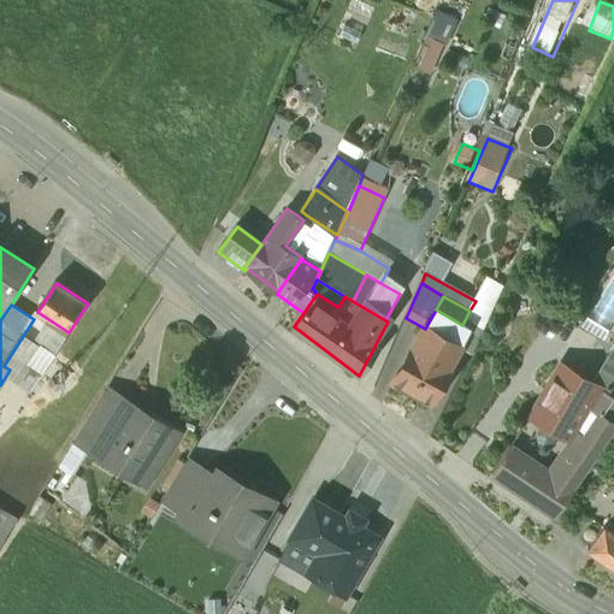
[(462,325),(436,310),(425,329),(444,340),(461,349),(471,330),(470,329),(462,325)]
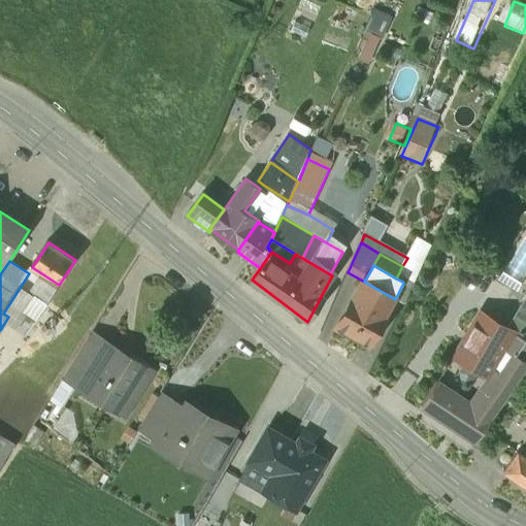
[(29,273),(3,314),(8,317),(30,331),(59,285),(32,267),(29,273)]
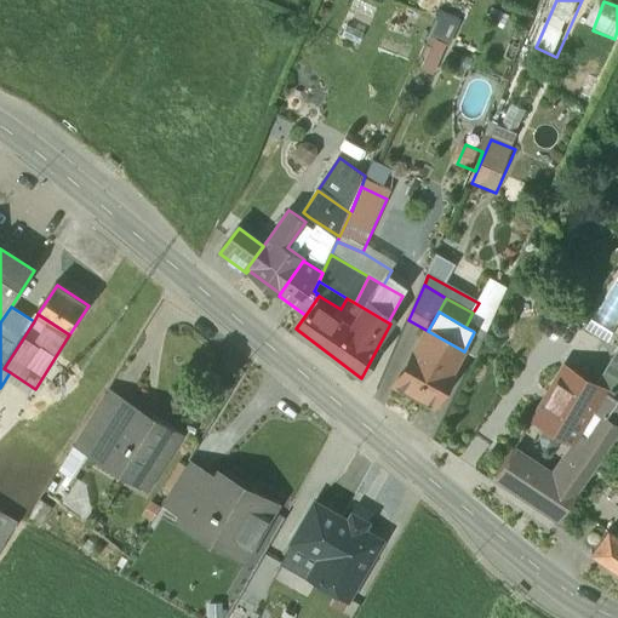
[(617,336),(589,319),(583,330),(610,345),(617,336)]
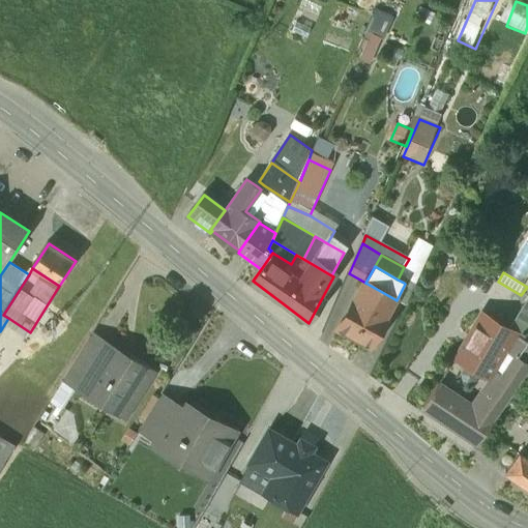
[(397,300),(396,301),(406,308),(417,285),(406,279),(404,283),(405,284),(397,300)]
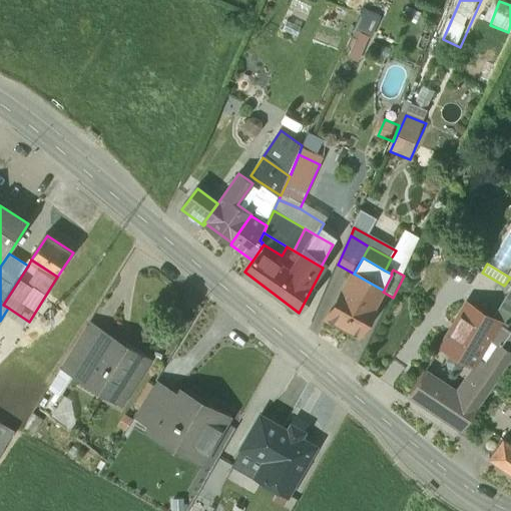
[(370,283),(354,274),(328,321),(358,337),(374,309),(360,301),(370,283)]
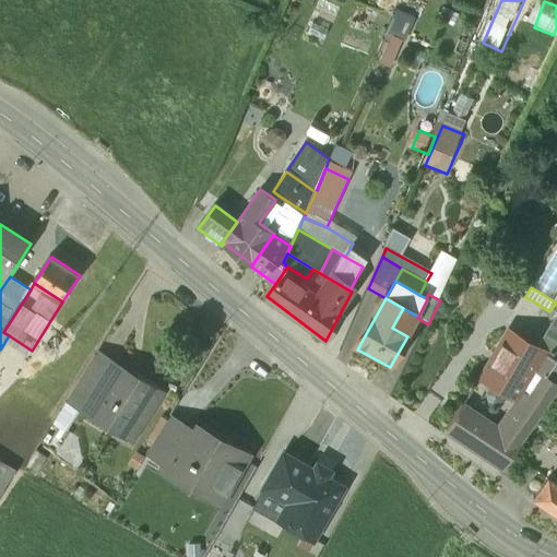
[(403,308),(392,328),(407,336),(417,318),(418,317),(403,308)]
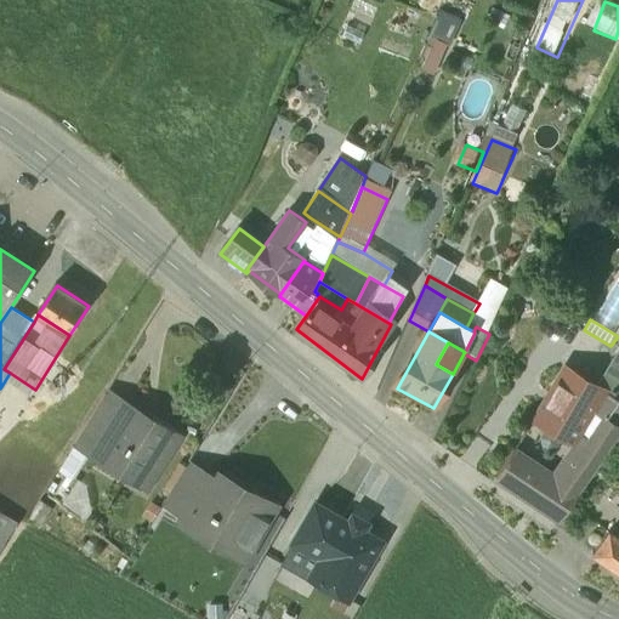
[(618,353),(597,387),(618,401),(618,353)]
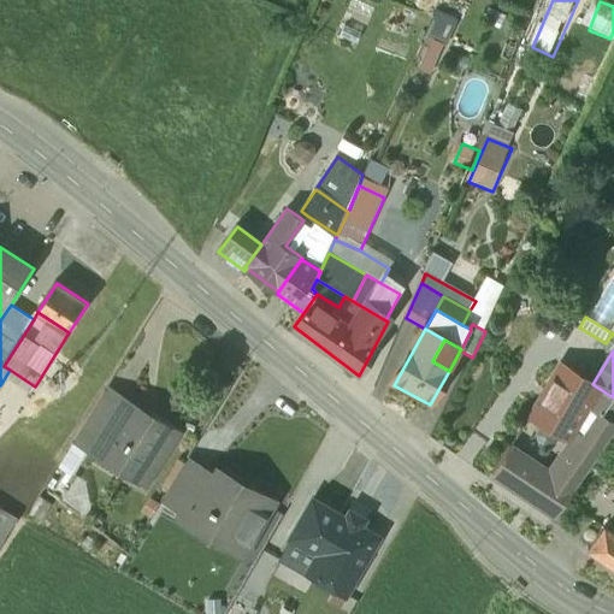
[(562,365),(531,414),(544,424),(554,429),(571,402),(576,393),(585,379),(562,365)]
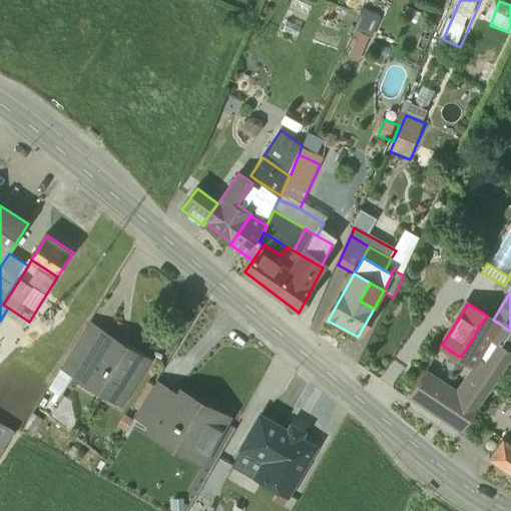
[(493,320),(487,316),(479,327),(475,335),(490,344),(492,340),(502,346),(503,347),(510,335),(510,331),(493,320)]
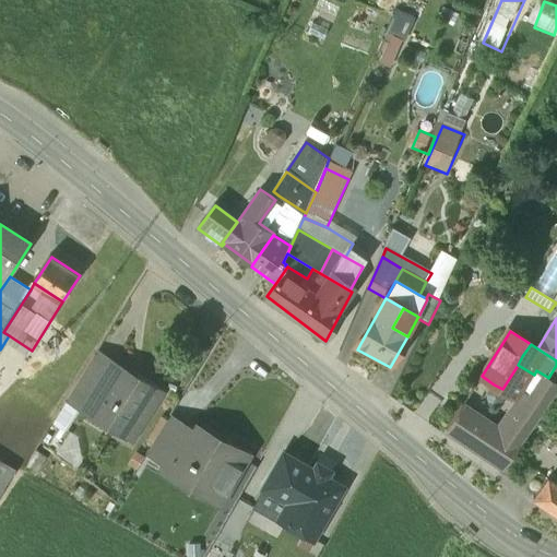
[(109,366),(96,357),(71,398),(84,406),(109,366)]
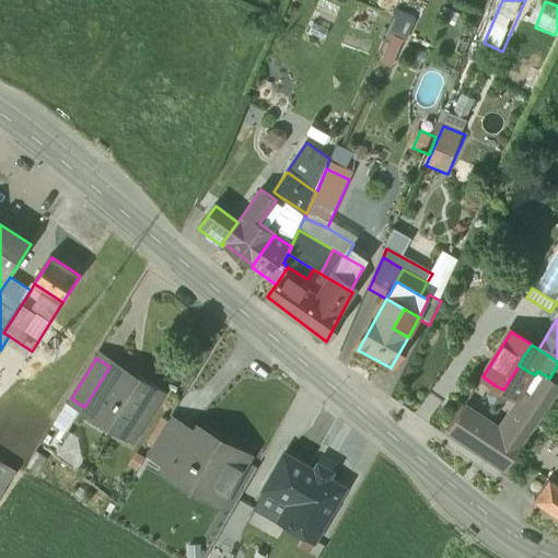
[(535,375),(519,365),(503,390),(507,392),(520,400),(523,394),(535,375)]
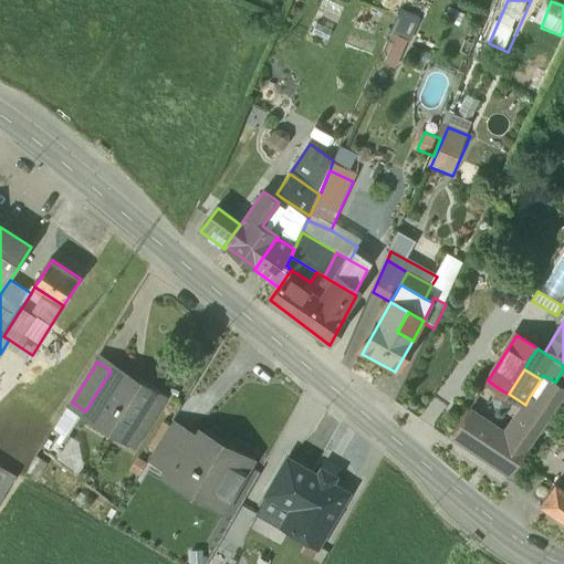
[(137,387),(111,371),(85,411),(117,431),(114,437),(133,449),(166,396),(142,380),(137,387)]
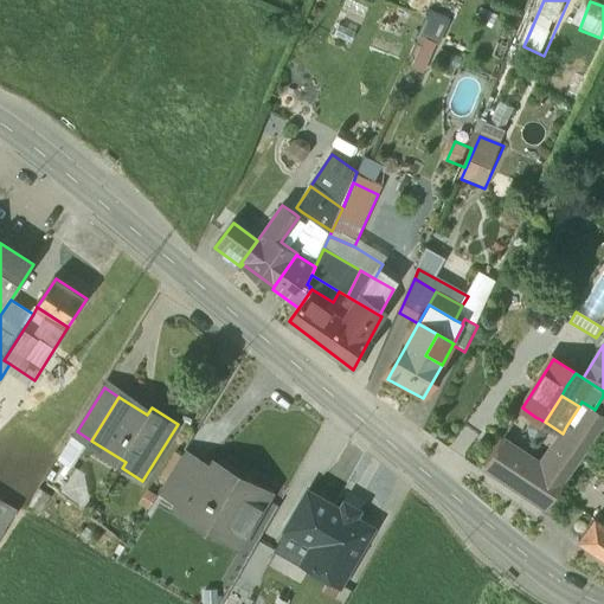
[(603,416),(595,410),(593,409),(577,434),(566,426),(563,434),(564,434),(564,432),(591,450),(603,430),(603,416)]
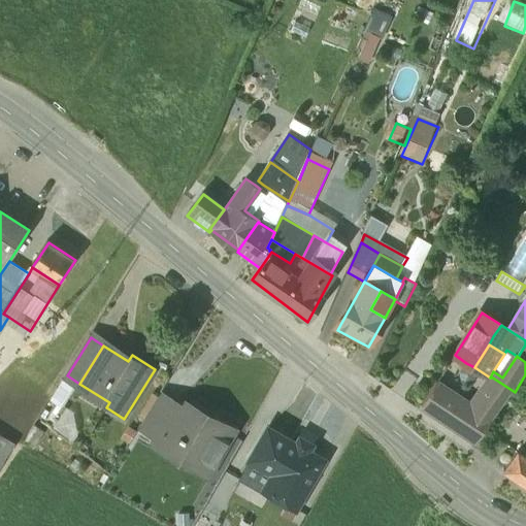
[(474,367),(466,363),(462,369),(463,375),(467,377),(473,376),(478,369),(474,367)]
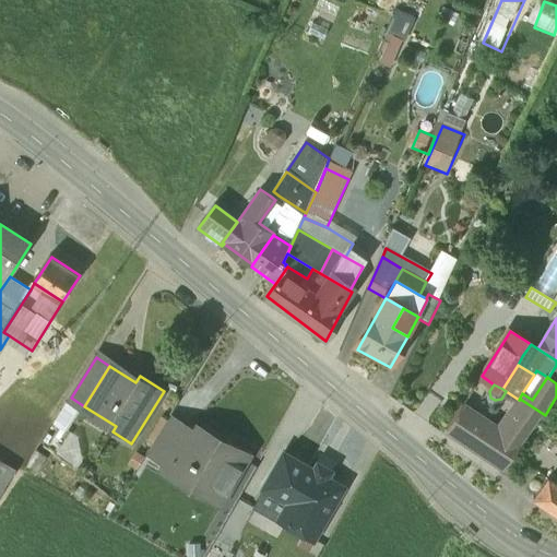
[(499,429),(465,406),(448,431),(506,471),(545,415),(520,399),(520,400),(499,429)]
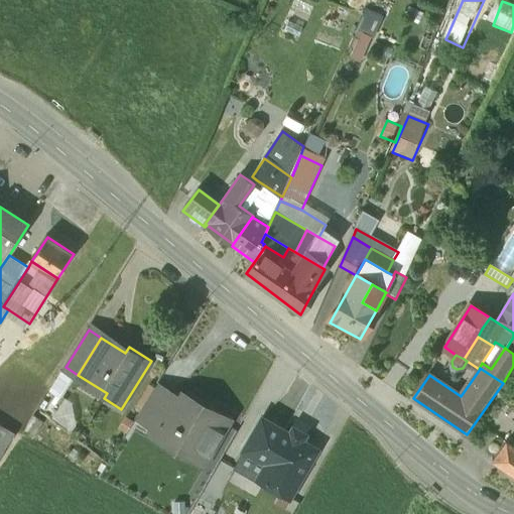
[(171,398),(156,388),(142,410),(158,420),(159,421),(172,398),(171,398)]
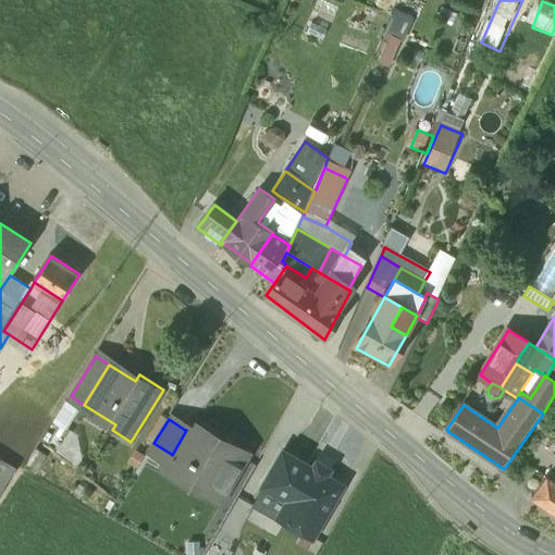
[(224,449),(186,428),(185,430),(186,430),(172,455),(171,454),(162,469),(192,486),(196,479),(225,495),(248,454),(229,443),(224,449)]
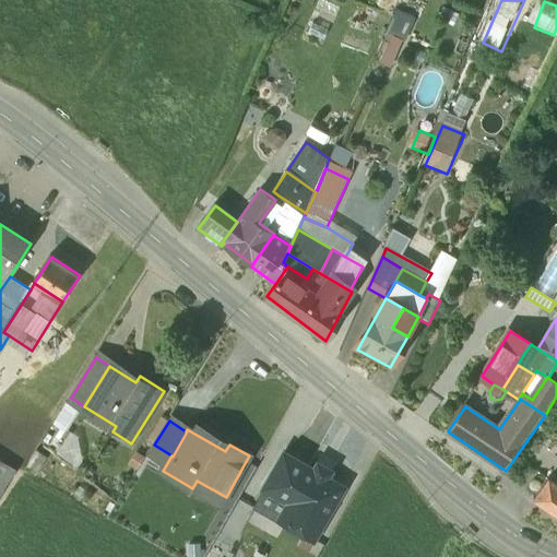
[(315,472),(286,457),(267,492),(292,506),(281,523),(315,542),(345,489),(331,482),(334,476),(318,467),(315,472)]
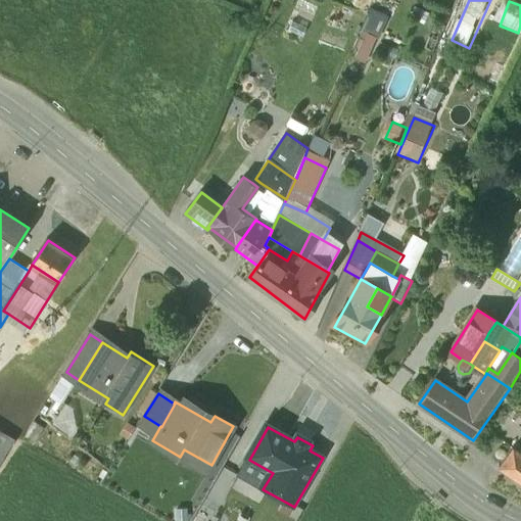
[(0,468),(16,441),(0,431),(0,468)]
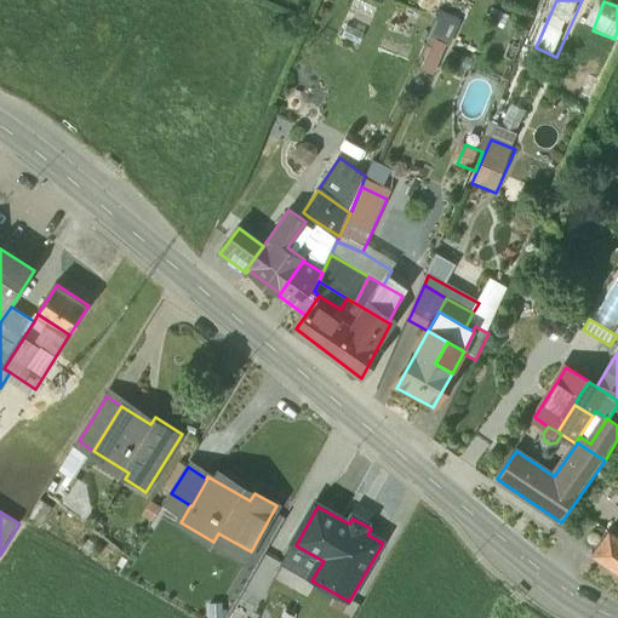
[(617,545),(608,539),(595,556),(608,566),(617,553),(617,545)]
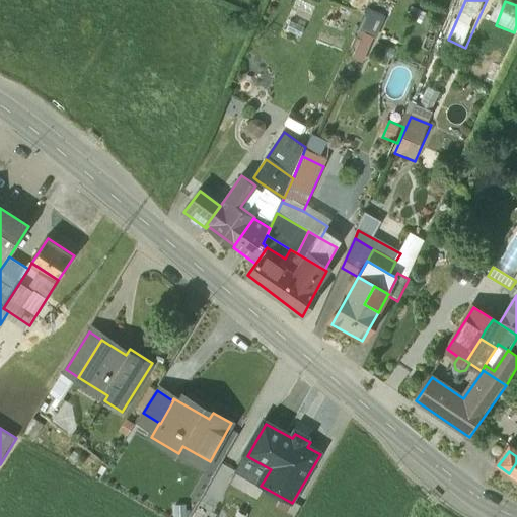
[(189,516),(189,505),(175,506),(175,516),(189,516)]
